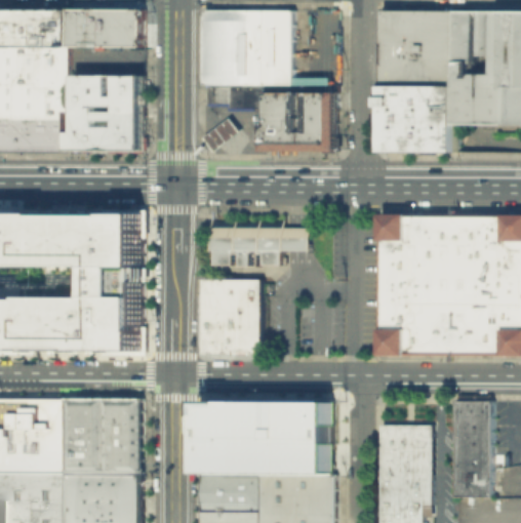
[(41,46),(0,46),(0,9),(42,9),(41,46)]
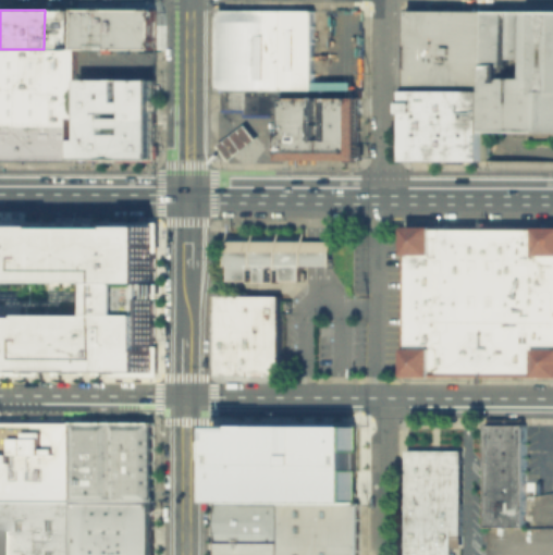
[(44,49),(45,10),(71,10),(71,49),(44,49)]
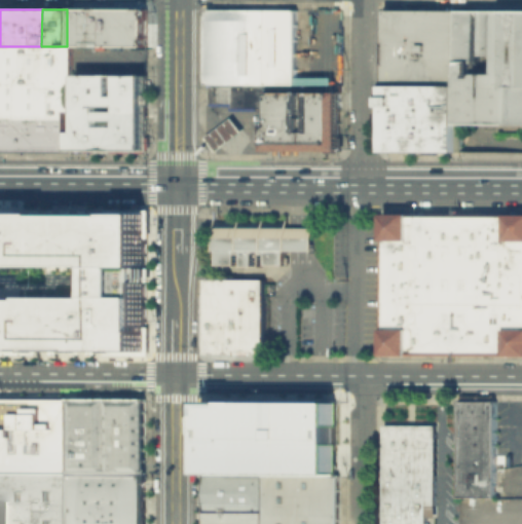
[(67,9),(91,9),(142,9),(142,47),(67,46),(67,9)]
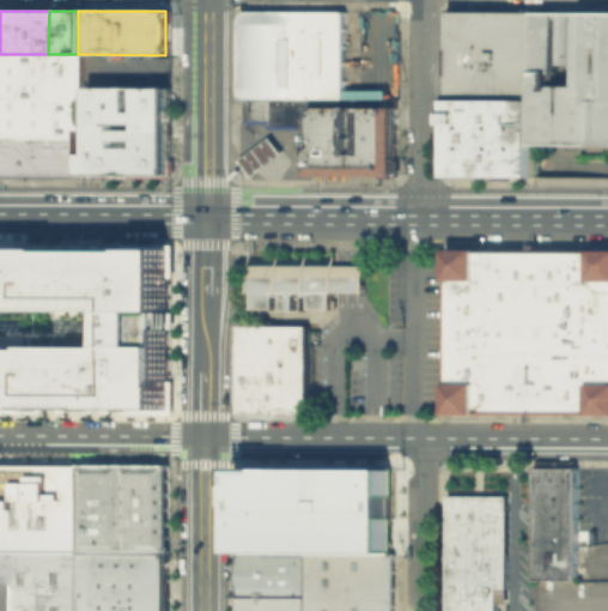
[(445,11),(532,12),(530,100),(444,100),(445,11)]
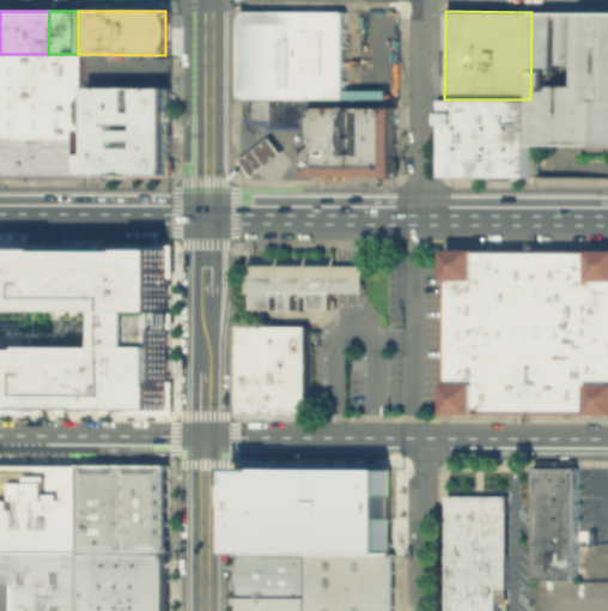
[(235,12),(340,13),(340,90),(384,91),(384,102),(304,101),(239,101),(233,101),(235,12)]
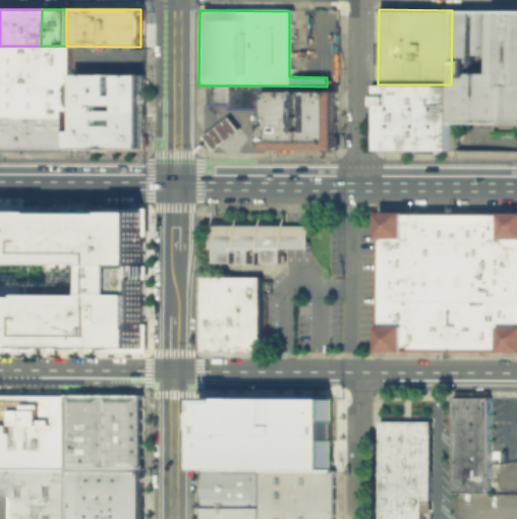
[(0,81),(66,82),(66,73),(66,46),(41,46),(0,46),(0,81)]
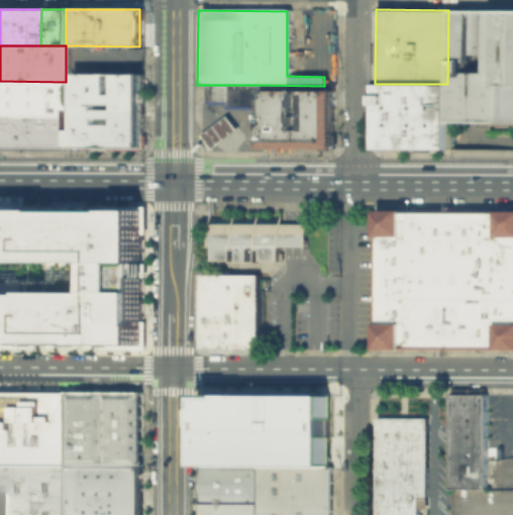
[(138,110),(139,73),(72,73),(72,110),(78,110),(115,110),(138,110)]
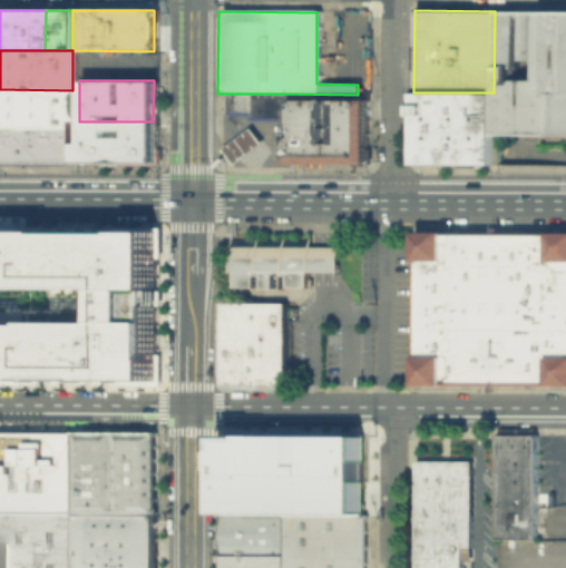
[(72,90),(0,89),(0,127),(6,127),(37,128),(56,128),(72,128),(72,121),(72,90)]
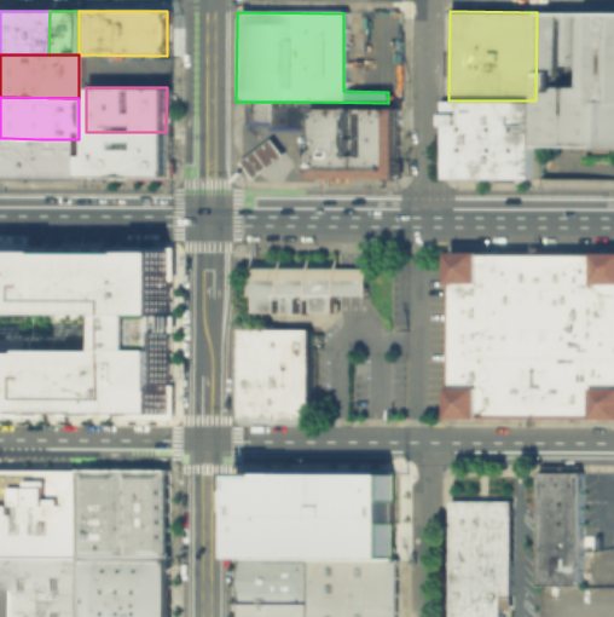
[(449,101),(449,179),(536,180),(536,146),(536,101),(449,101)]
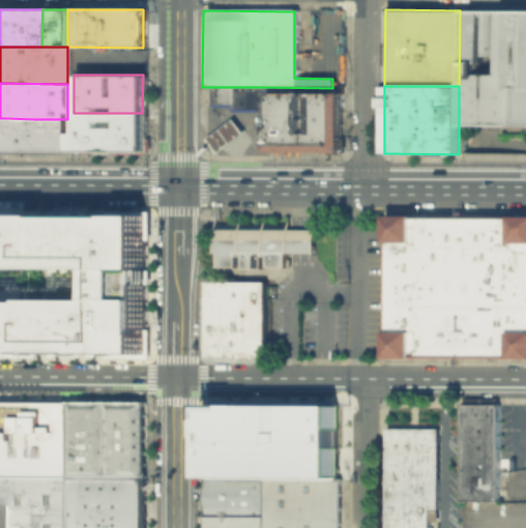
[(207,87),(206,108),(227,108),(227,112),(250,113),(263,113),(263,92),(263,87),(207,87)]
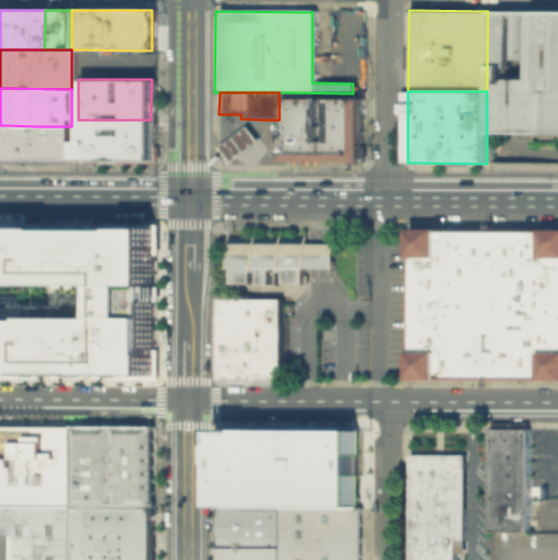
[(325,98),(279,98),(279,120),(278,161),(324,161),(325,98)]
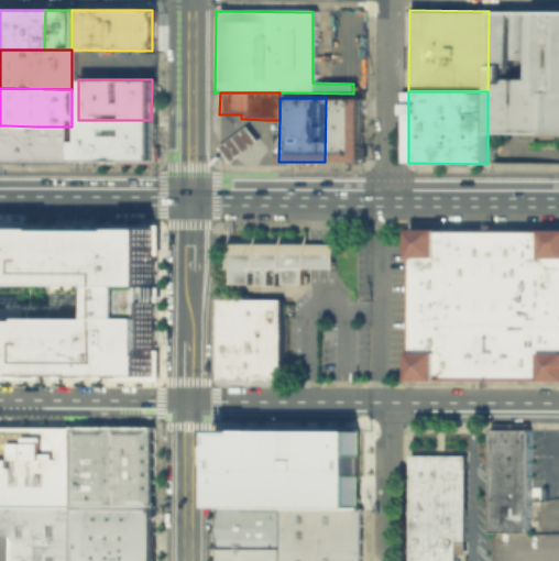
[(326,98),(325,162),(360,163),(360,98),(326,98)]
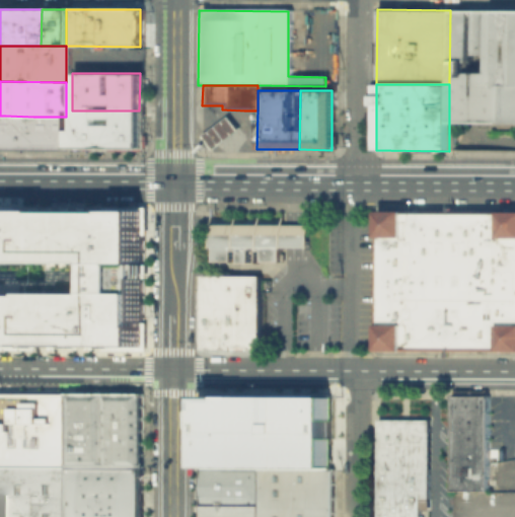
[(78,111),(72,111),(66,111),(66,117),(66,149),(78,149),(78,111)]
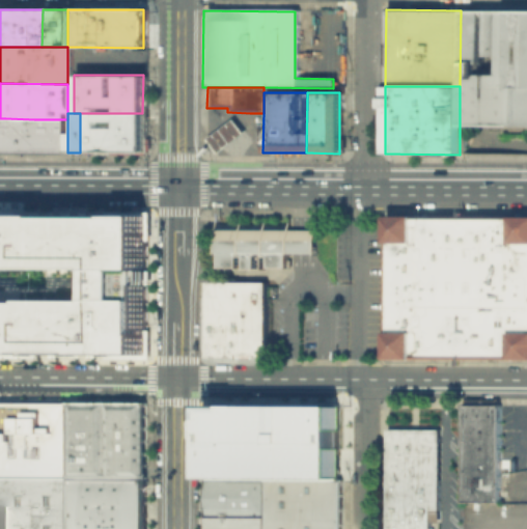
[(118,113),(80,113),(80,152),(102,152),(117,152),(118,113)]
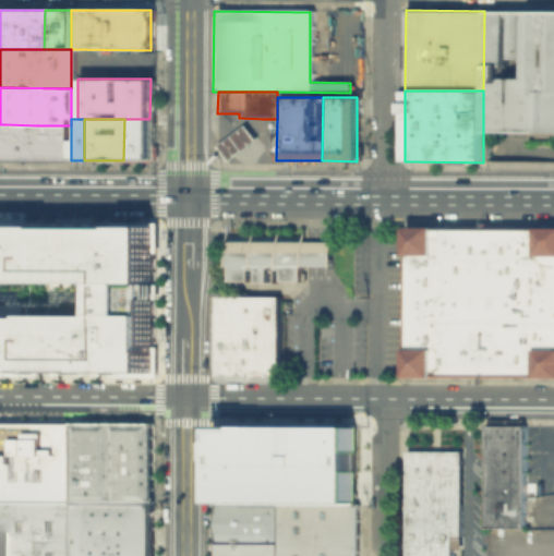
[(124,119),(123,160),(149,160),(149,119),(124,119)]
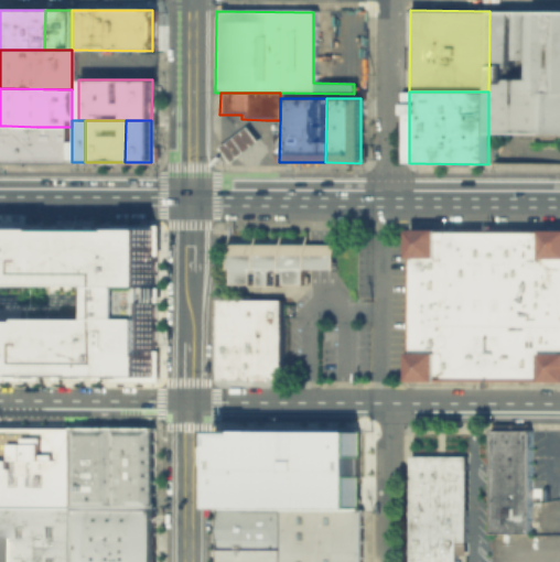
[(36,127),(36,162),(6,162),(6,126),(36,127)]
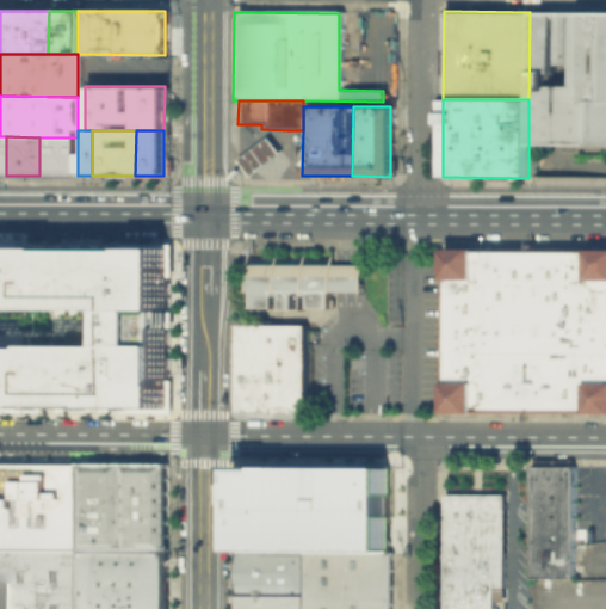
[(60,137),(60,176),(39,176),(39,137),(60,137)]
